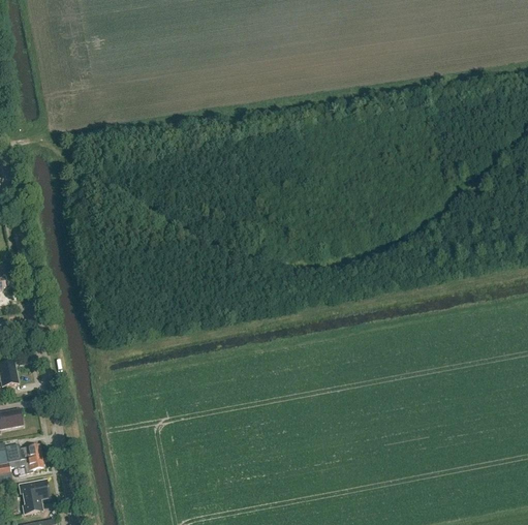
[(0,380),(1,385),(18,382),(13,360),(0,362),(0,380)]
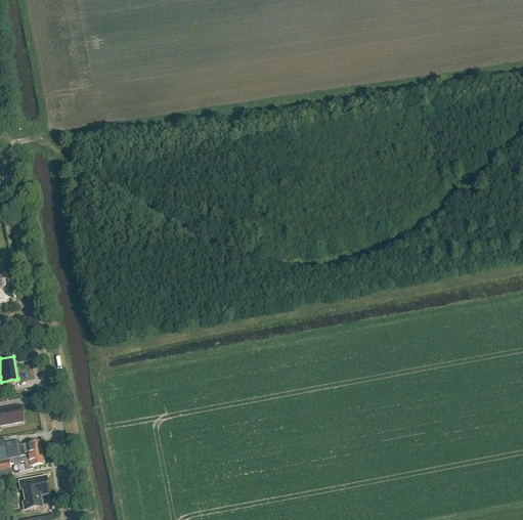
[(0,423),(22,420),(18,403),(0,406),(0,423)]
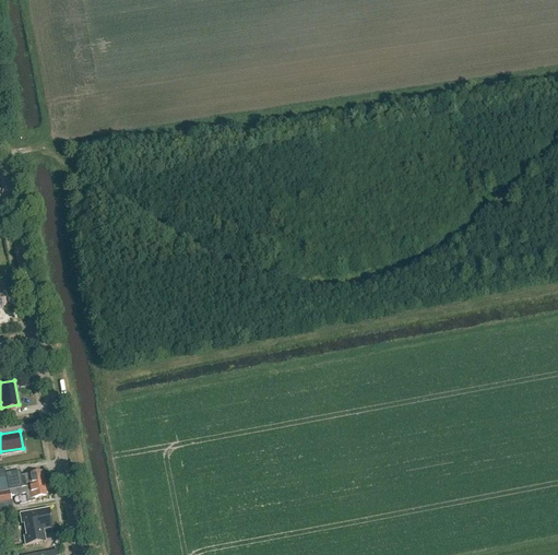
[(23,484),(42,481),(39,470),(22,473),(21,468),(4,471),(8,486),(18,484),(18,485),(23,484)]
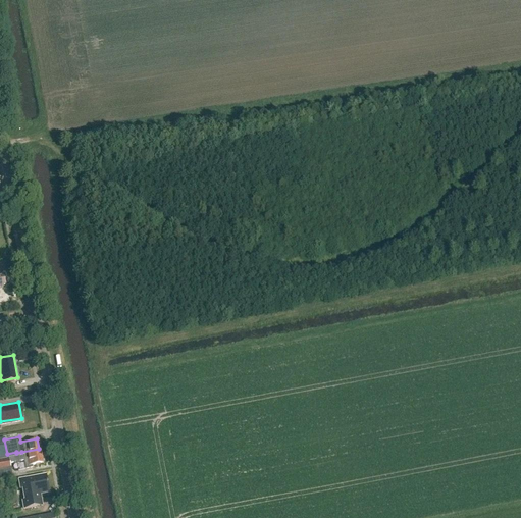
[(16,452),(7,454),(7,455),(0,456),(0,476),(11,474),(8,461),(23,458),(25,466),(32,465),(31,463),(42,460),(39,449),(21,452),(16,453),(16,452)]
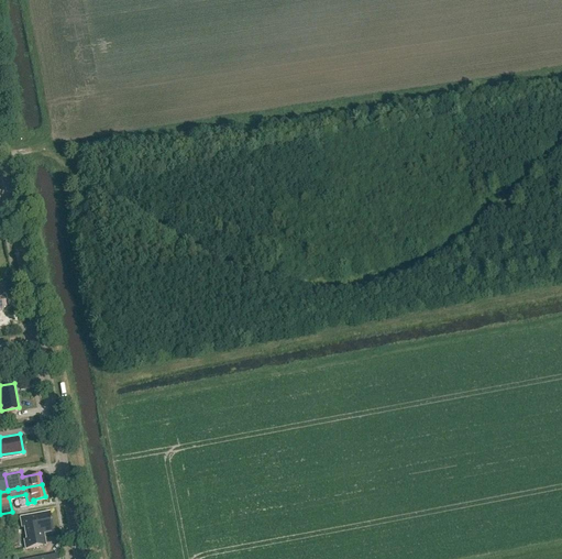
[(52,527),(48,510),(21,515),(22,524),(25,523),(28,536),(23,537),(25,546),(44,541),(42,529),(52,527)]
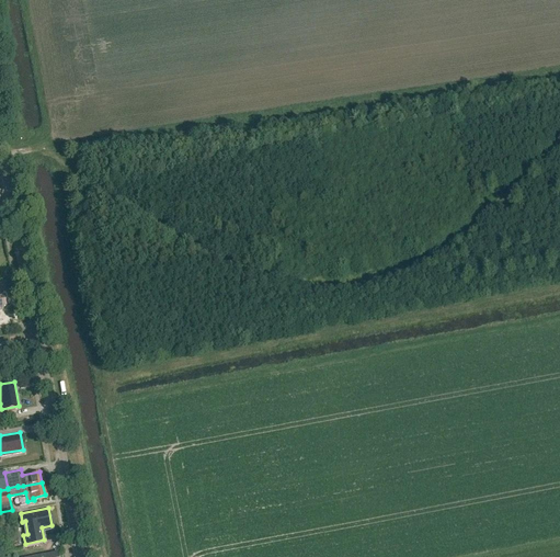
All buildings are outlined.
